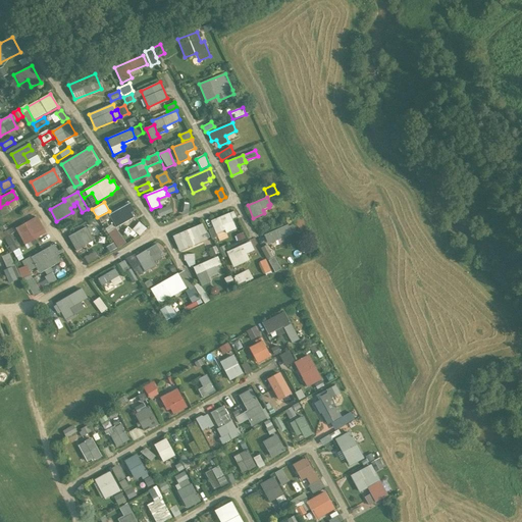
[(11,210),(7,203),(0,207),(0,213),(1,216),(11,210)]
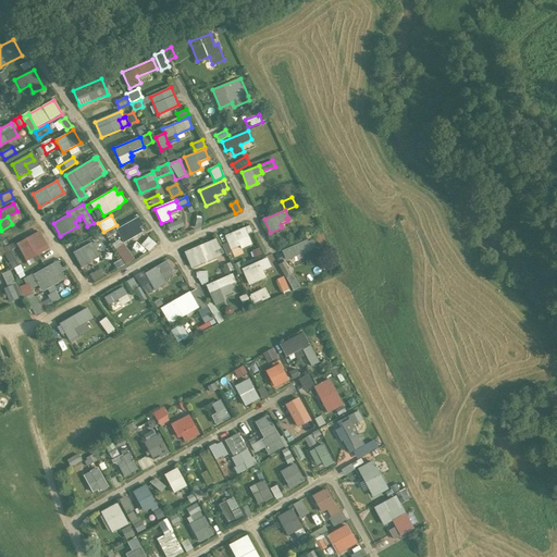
[(143,225),(138,218),(116,230),(124,243),(141,232),(139,227),(143,225)]
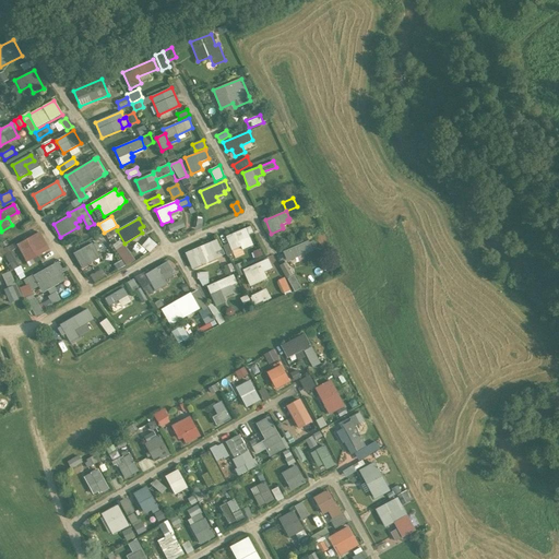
[(185,227),(181,221),(168,226),(170,233),(185,227)]
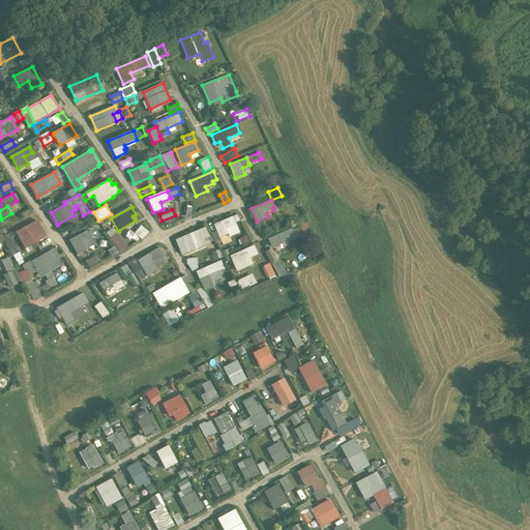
[(233,216),(213,225),(216,231),(219,237),(228,234),(229,237),(239,233),(233,216)]
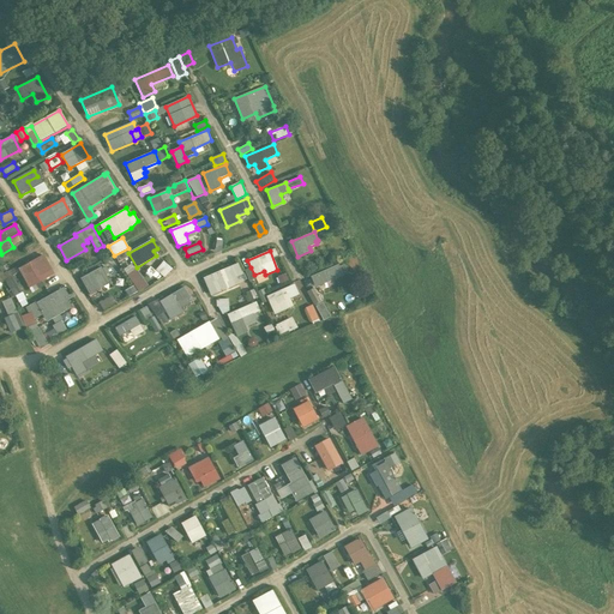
[(54,274),(43,254),(18,269),(29,288),(54,274)]
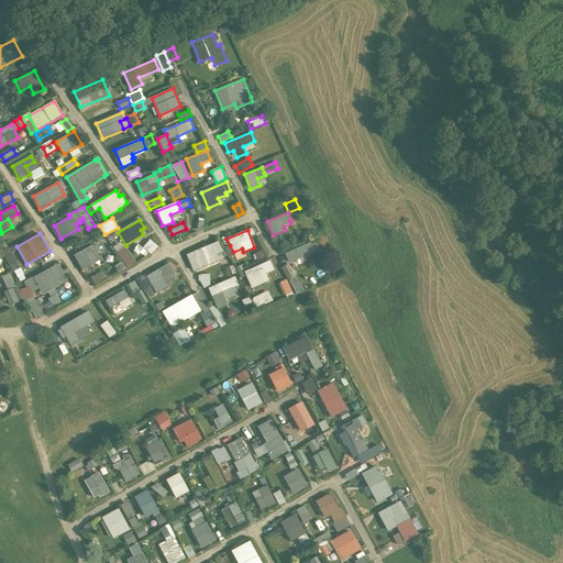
[(157,247),(150,240),(143,247),(150,255),(157,247)]
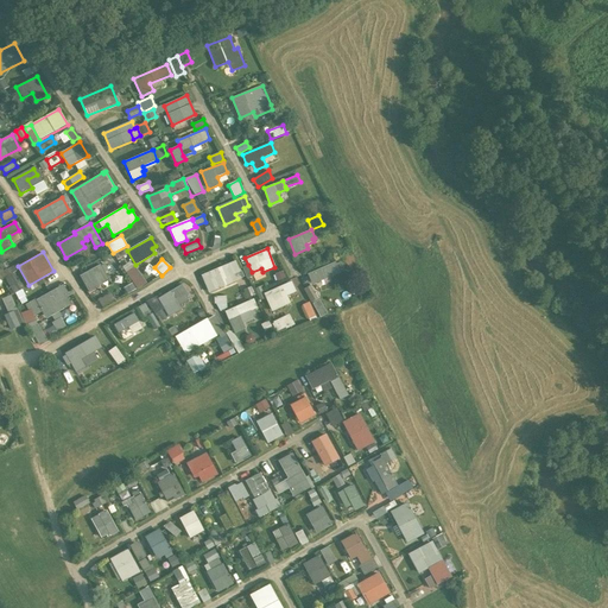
[(235,260),(201,276),(209,292),(236,280),(234,274),(240,271),(235,260)]
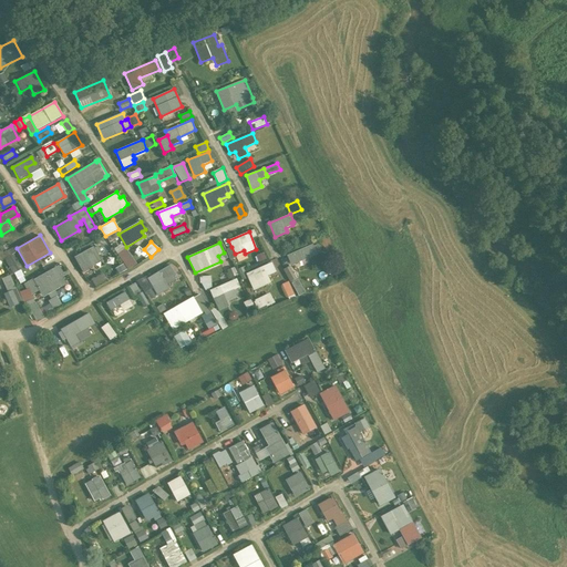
[(312,245),(287,256),(291,266),(317,254),(312,245)]
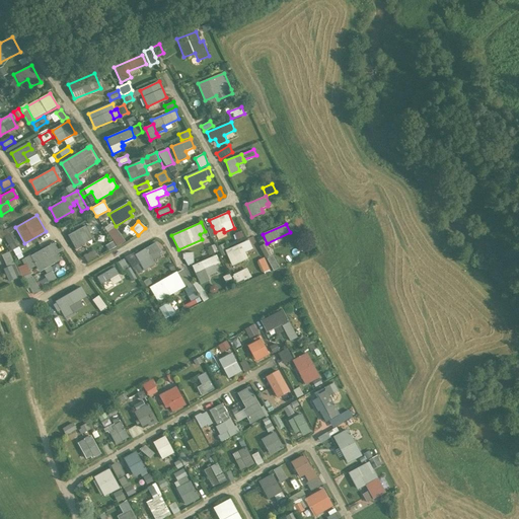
[(92,239),(85,226),(69,235),(76,248),(92,239)]
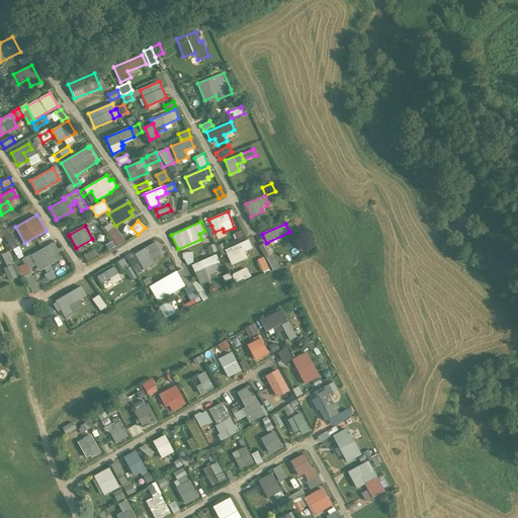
[(214,232),(211,226),(206,228),(209,237),(216,235),(214,232)]
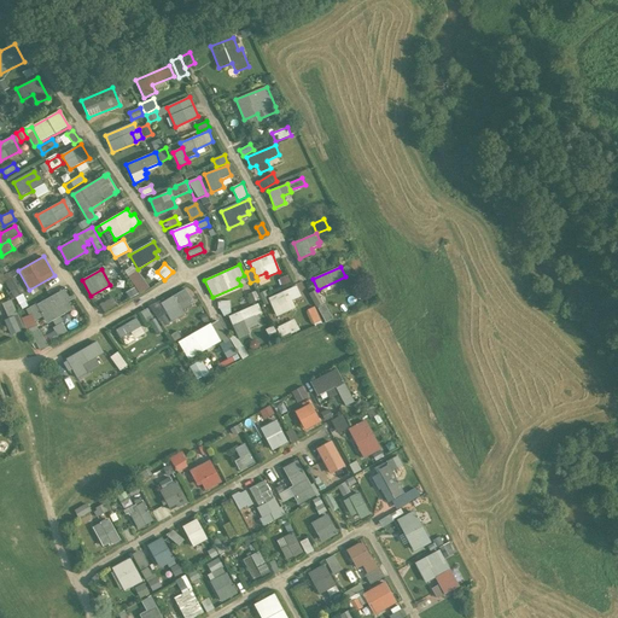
[(145,290),(136,272),(128,275),(135,287),(138,293),(145,290)]
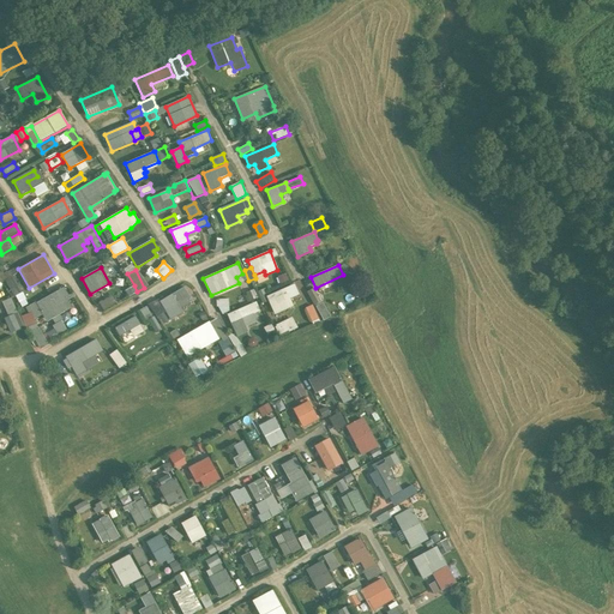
[(14,296),(22,292),(12,276),(4,281),(14,296)]
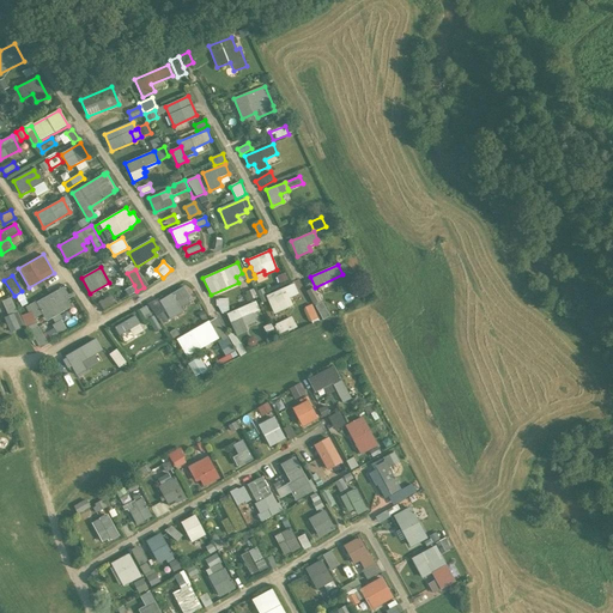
[(293,284),(266,296),(274,314),(292,305),(289,298),(298,295),(293,284)]
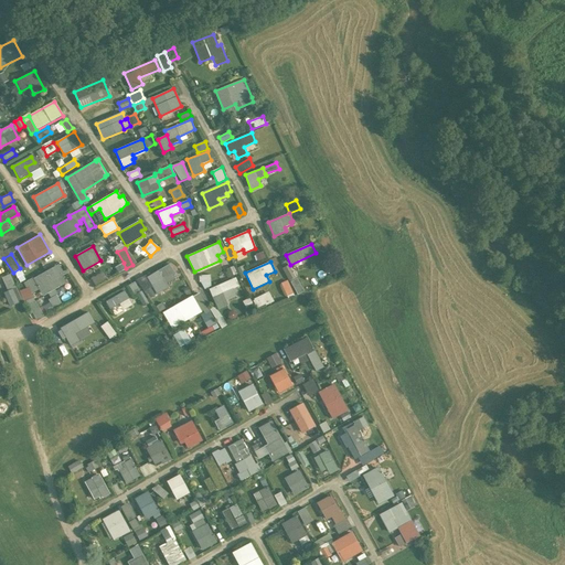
[(126,268),(124,263),(115,267),(117,273),(126,268)]
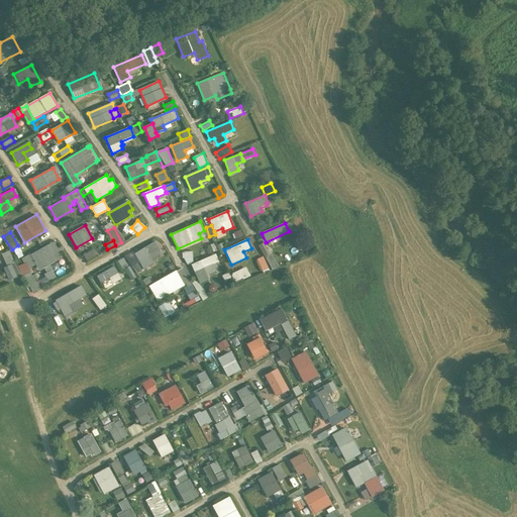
[(163,252),(157,241),(134,253),(139,263),(143,270),(154,263),(151,259),(163,252)]
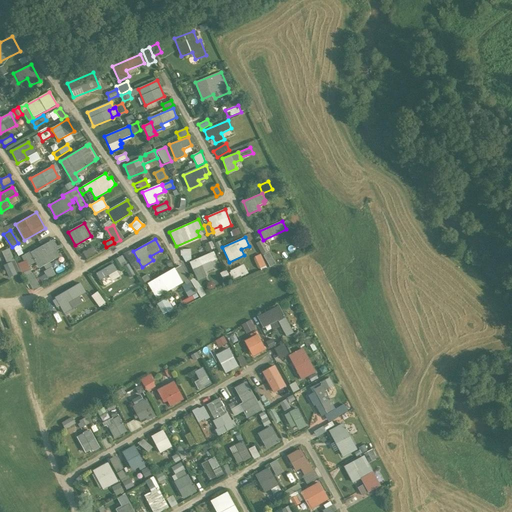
[(58,249),(53,240),(30,253),(29,252),(21,256),(24,261),(26,260),(29,266),(35,262),(38,268),(60,257),(57,250),(58,249)]
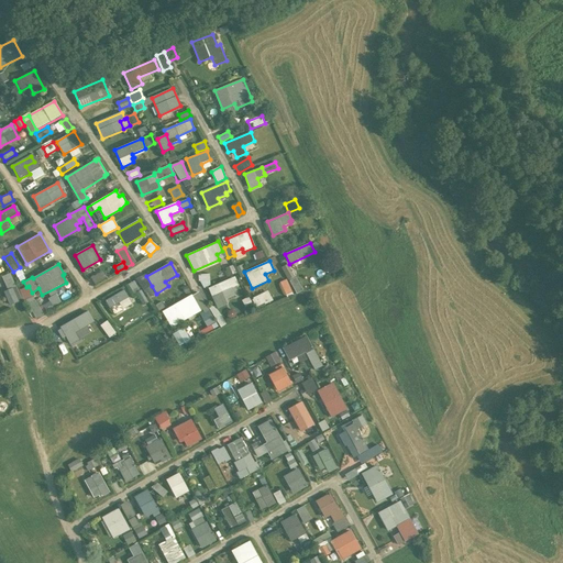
[(289,280),(295,277),(288,264),(282,268),(289,280)]
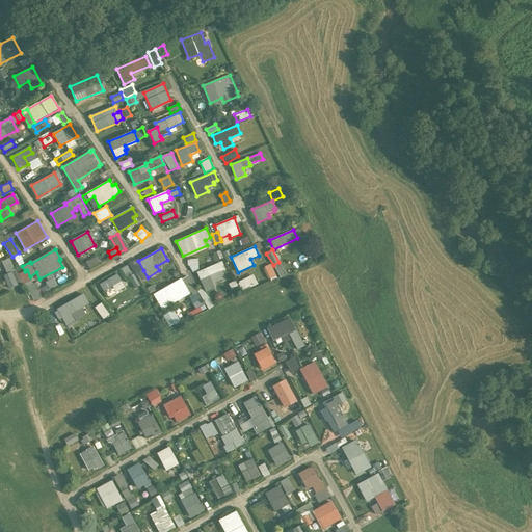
[(101,263),(98,257),(86,263),(90,269),(101,263)]
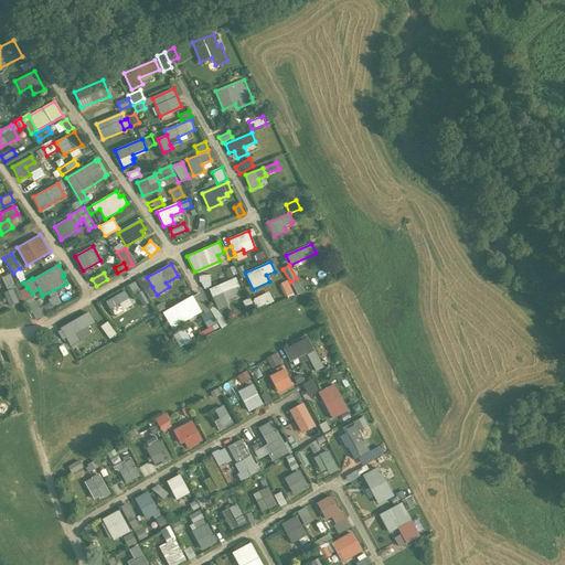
[(1,278),(7,291),(17,288),(11,275),(1,278)]
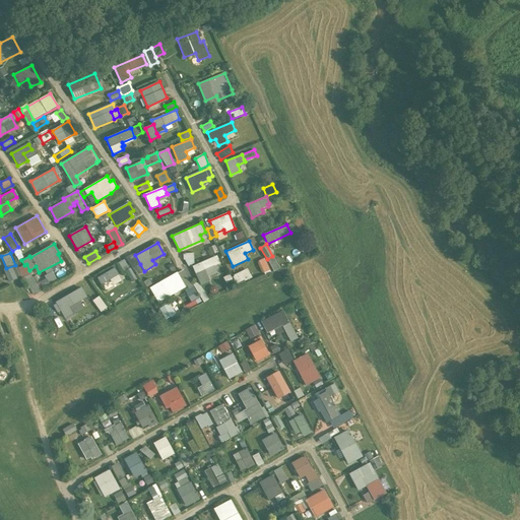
[(140,264),(135,255),(134,253),(124,259),(132,268),(140,264)]
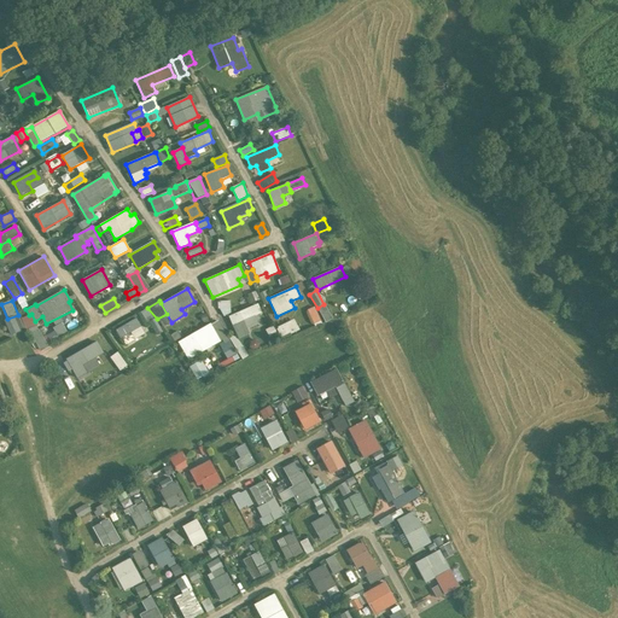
[(257,304),(229,316),(233,326),(244,321),(255,316),(262,313),(257,304)]
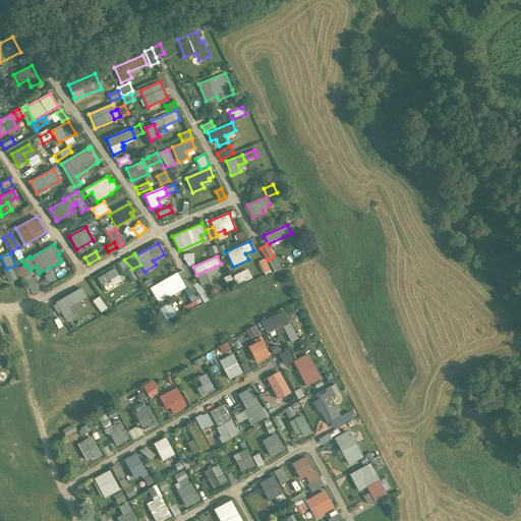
[(280,269),(274,257),(267,261),(274,273),(280,269)]
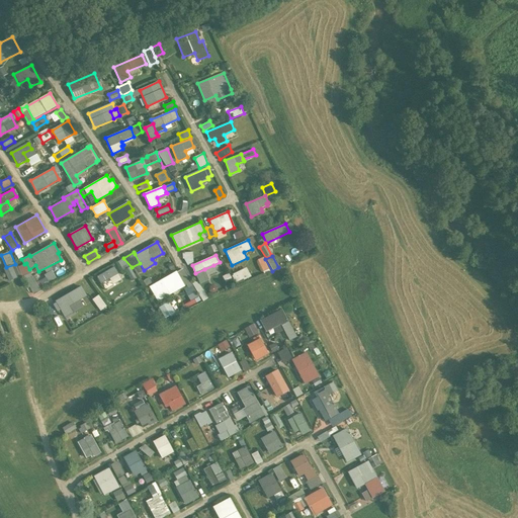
[(269,271),(263,258),(258,260),(264,273),(269,271)]
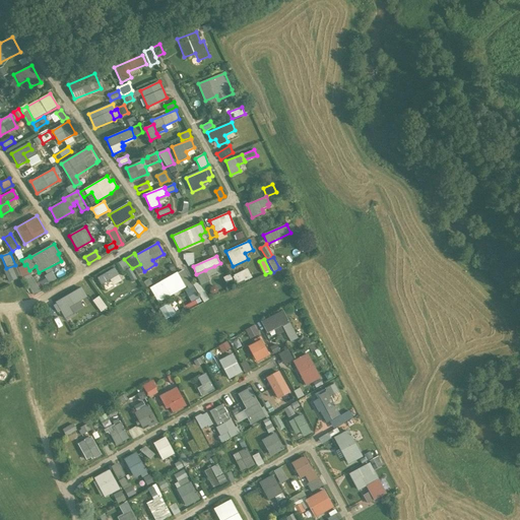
[(124,260),(118,263),(123,271),(129,268),(124,260)]
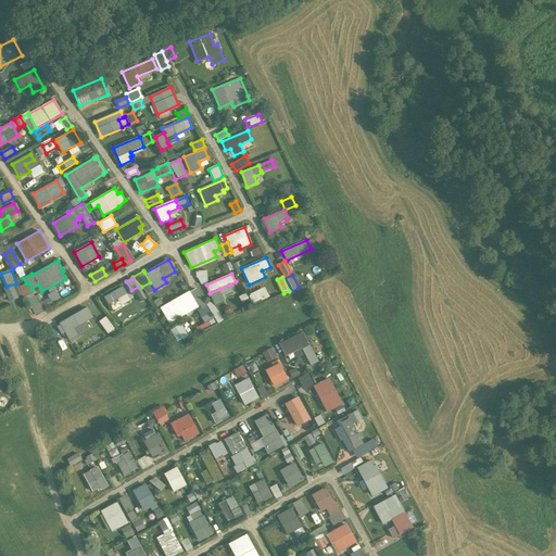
[(28,282),(26,283),(19,287),(24,297),(25,297),(33,293),(32,289),(28,282)]
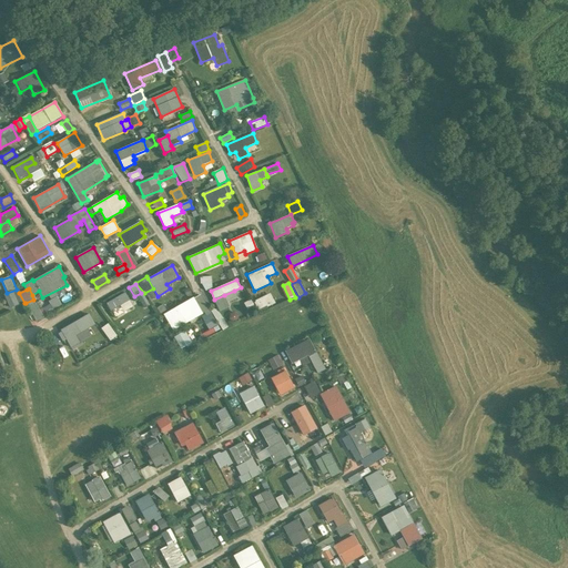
[(158,296),(153,288),(144,293),(150,301),(158,296)]
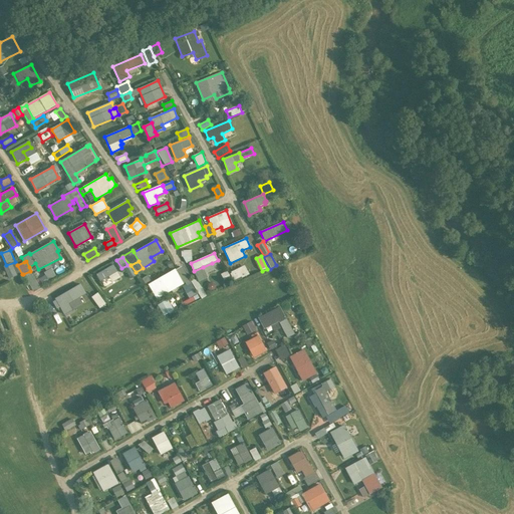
[(20,274),(15,262),(6,265),(3,267),(8,279),(20,274)]
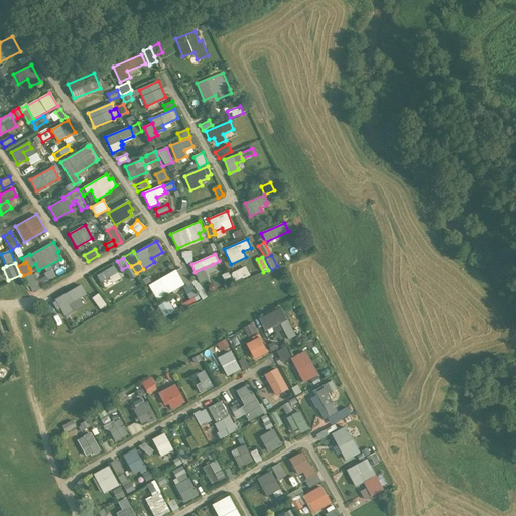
[(213,264),(204,268),(207,274),(216,270),(213,264)]
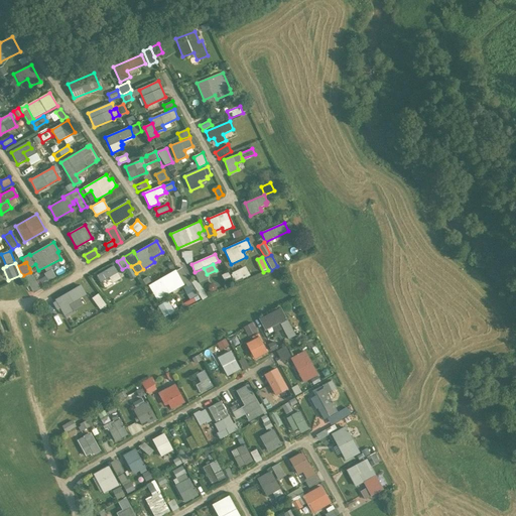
[(120,278),(113,266),(97,275),(101,283),(109,278),(112,283),(120,278)]
